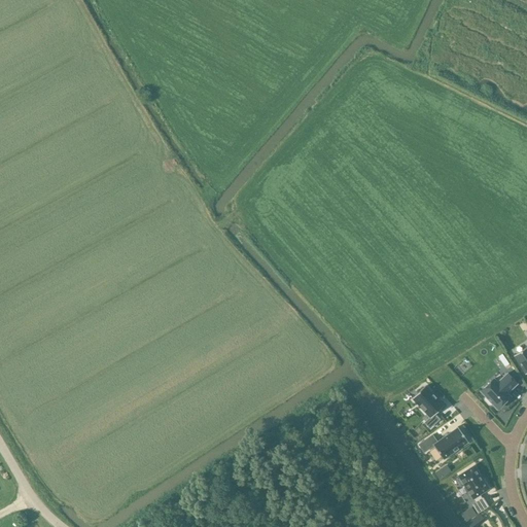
[(526,347),(514,355),(526,375),(526,373),(526,347)]
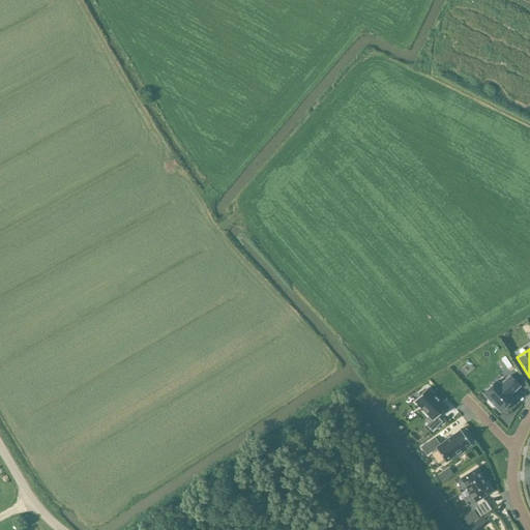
[(497,381),(483,393),(489,400),(488,401),(488,403),(492,407),(494,407),(495,406),(500,412),(513,399),(510,395),(520,386),(510,376),(500,385),(497,381)]
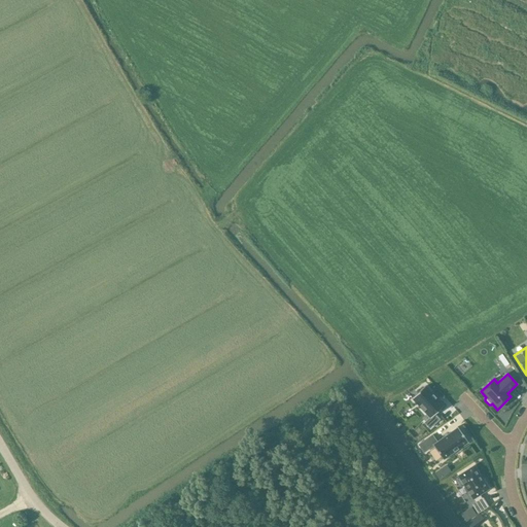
[(444,406),(425,386),(412,398),(430,418),(424,423),(429,428),(438,420),(434,415),(444,406)]
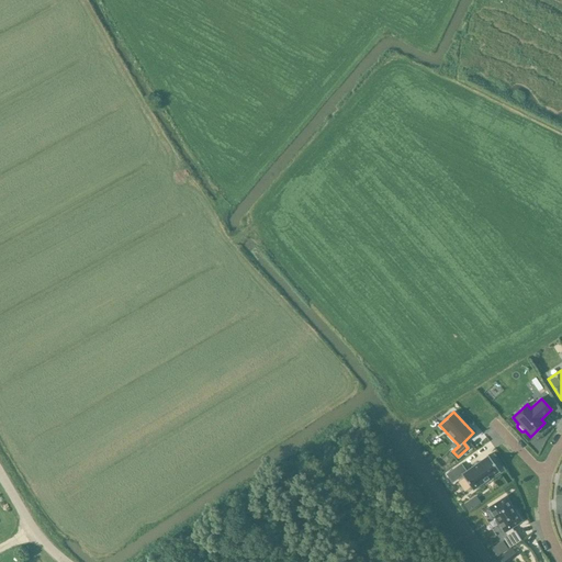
[(470,461),(494,448),(491,441),(467,454),(470,461)]
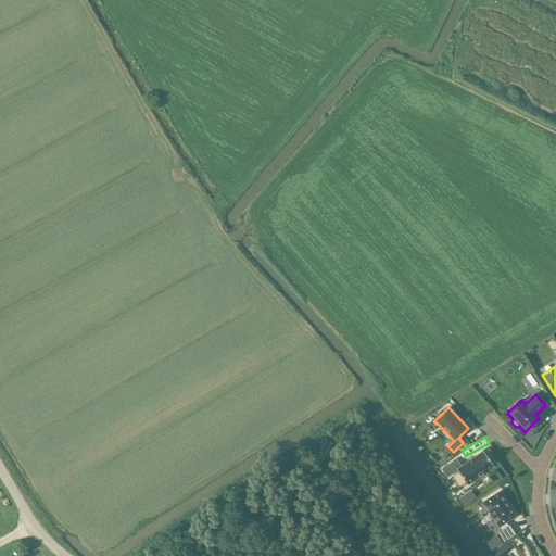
[(460,467),(456,459),(442,469),(447,478),(457,470),(468,487),(468,485),(468,484),(493,468),(494,468),(482,451),(482,452),(460,467)]
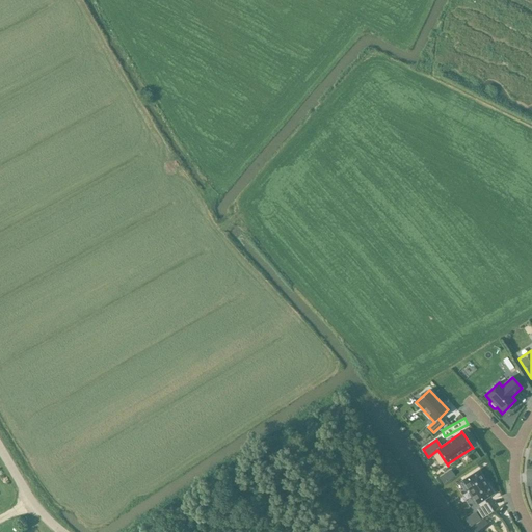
[(442,483),(456,476),(452,468),(437,476),(442,483)]
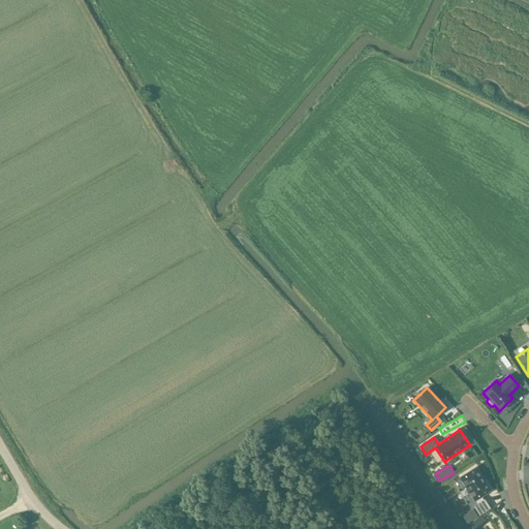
[(491,491),(475,468),(460,477),(474,501),(475,501),(477,504),(474,506),(479,515),(490,508),(485,500),(484,500),(481,497),(491,491)]
